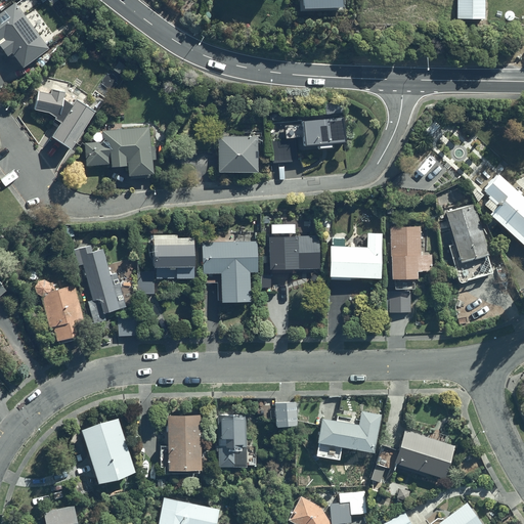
[(484,0),(454,0),(454,20),(484,20),(484,0)]
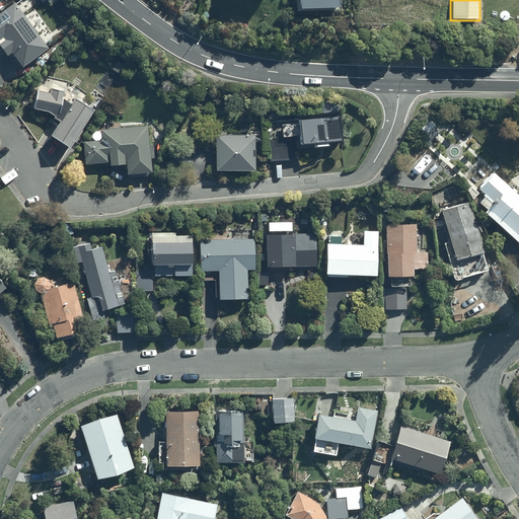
[(16,1),(0,13),(0,43),(8,54),(13,50),(24,65),(50,47),(16,1)]
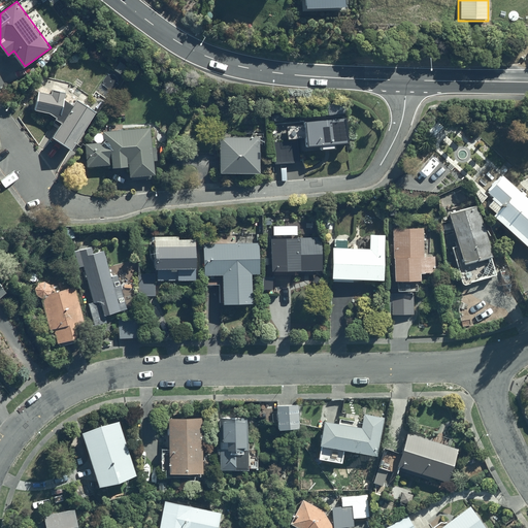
[(55,135),(74,149),(98,110),(78,99),(74,104),(67,99),(68,92),(54,89),(53,93),(40,91),(36,108),(51,111),(58,117),(57,118),(63,122),(55,135)]
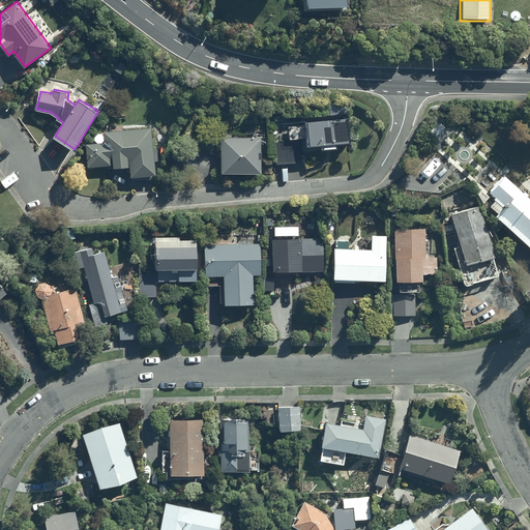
[(278,141),(274,141),(275,165),(302,164),(301,153),(326,151),(326,149),(340,149),(339,144),(352,143),(351,116),(307,119),(308,123),(277,125),(278,141)]
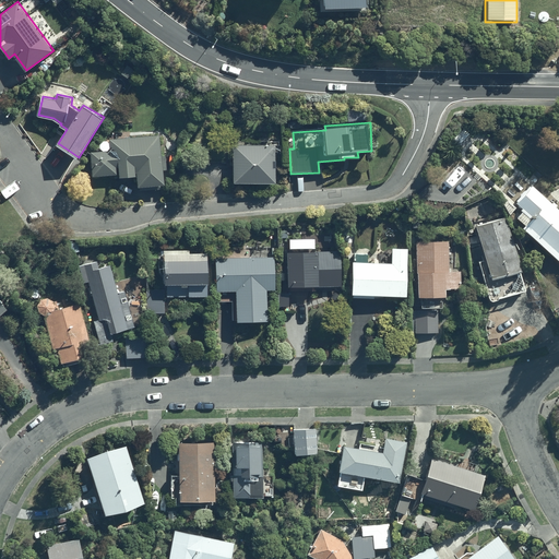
[(162,134),(111,138),(113,151),(93,152),(95,176),(121,175),(121,178),(139,177),(140,187),(165,185),(162,134)]
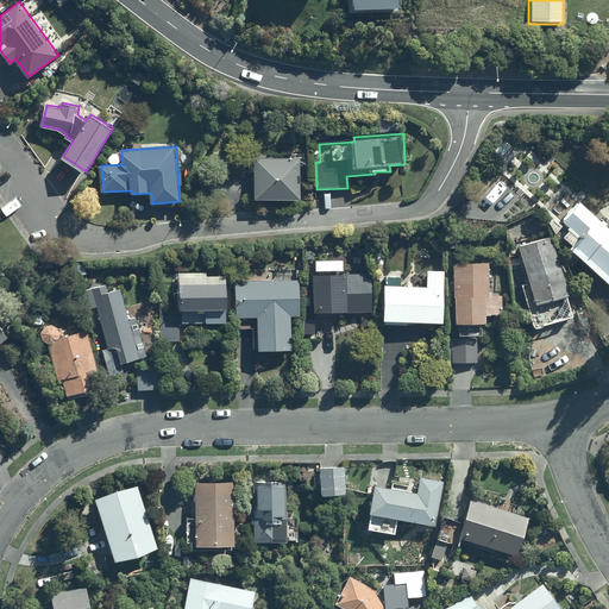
[(301,159),(257,158),(256,200),(301,200),(301,159)]
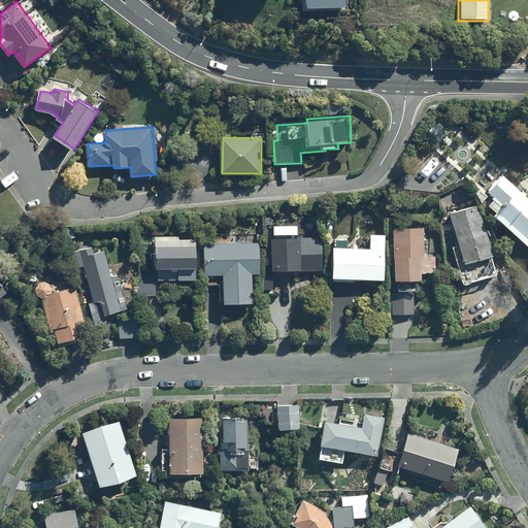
[(506,204),(497,213),(527,243),(527,196),(504,173),(490,188),(506,204)]
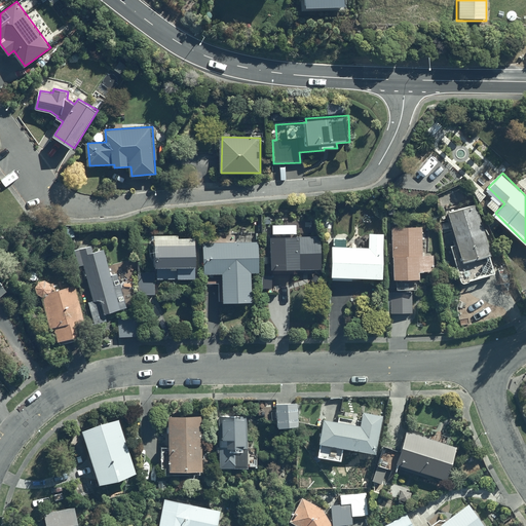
[(495,253),(479,203),(450,212),(466,262),(495,253)]
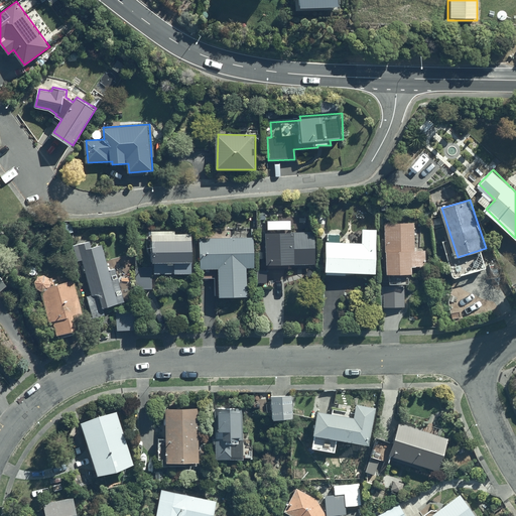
[(417,221),(387,221),(387,272),(412,273),(412,264),(427,265),(427,246),(417,246),(417,221)]
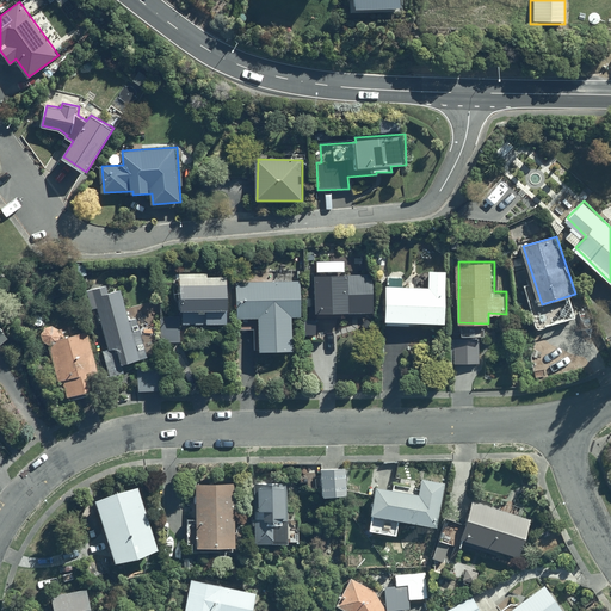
[(430,287),(388,285),(386,320),(448,322),(450,271),(431,270),(430,287)]
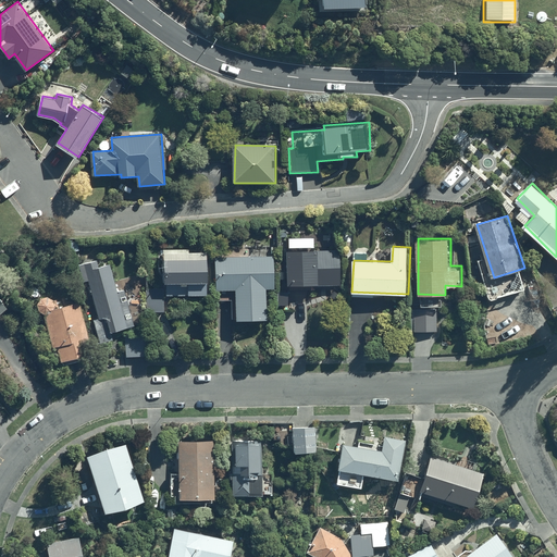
[(208,294),(208,250),(163,250),(163,281),(169,281),(169,294),(208,294)]
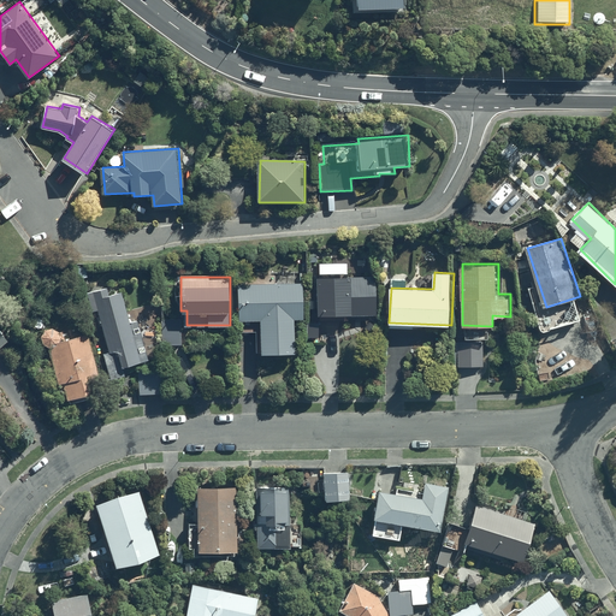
[(378,317),(378,277),(319,277),(319,317),(378,317)]
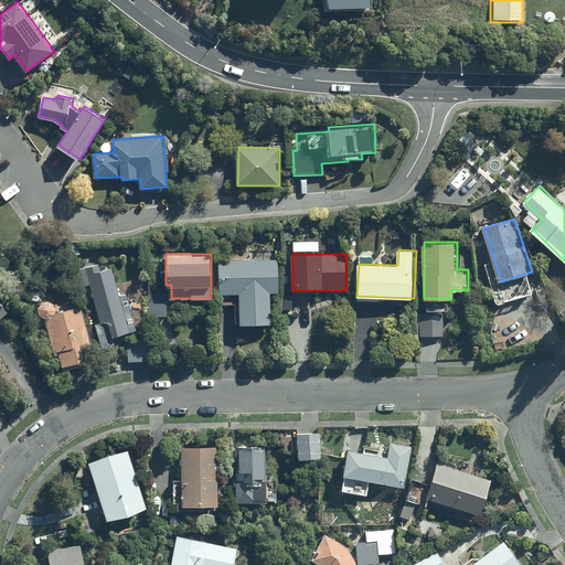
[(280,291),(278,258),(219,260),(221,295),(235,294),(236,326),(269,324),(268,292),(280,291)]
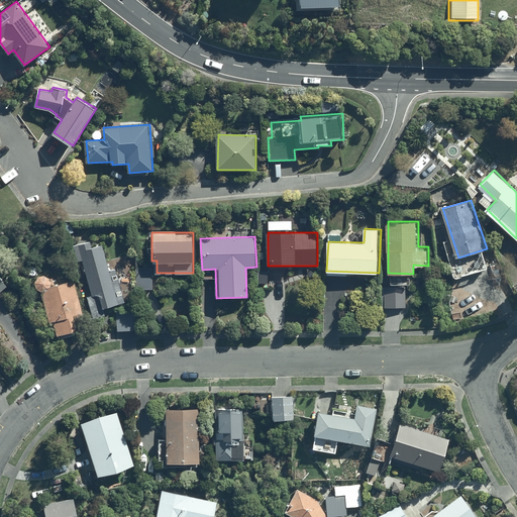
[(86,298),(92,320),(104,317),(102,310),(124,304),(115,269),(109,271),(102,245),(91,248),(89,241),(71,246),(76,263),(81,261),(91,297),(86,298)]
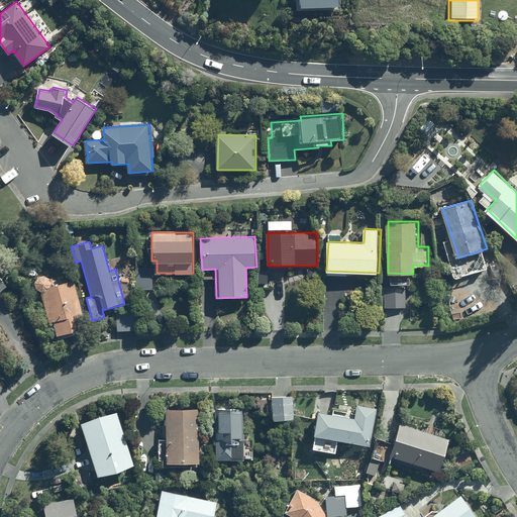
[(152,269),(138,269),(138,288),(152,288),(152,269)]
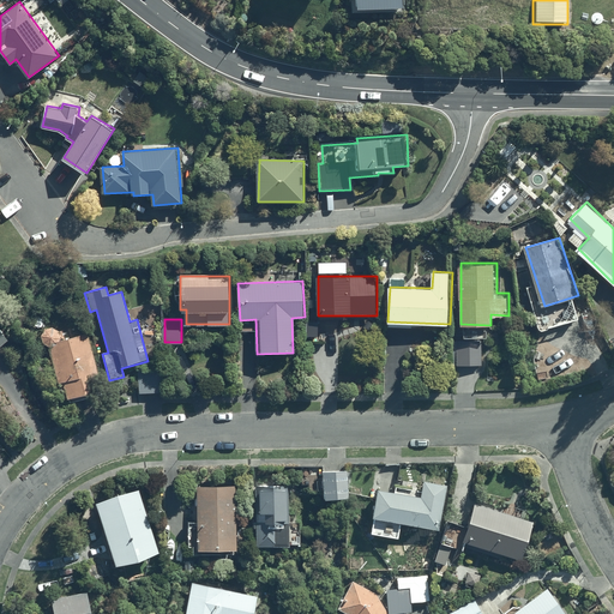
[(318,319),(305,319),(305,333),(318,333),(318,319)]
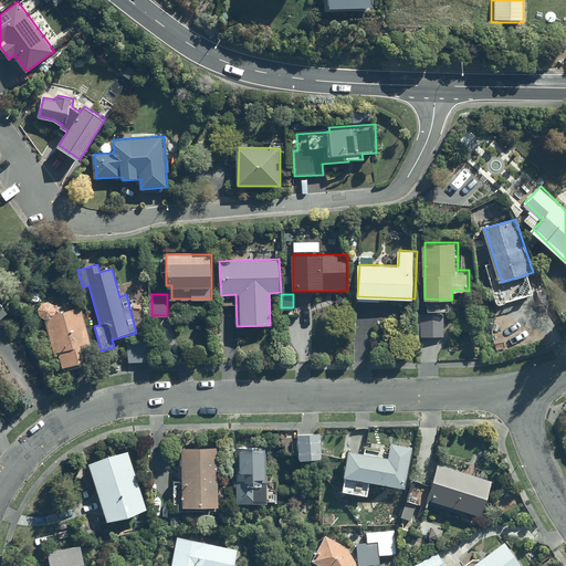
[(82,306),(44,316),(54,354),(60,352),(63,366),(95,357),(82,306)]
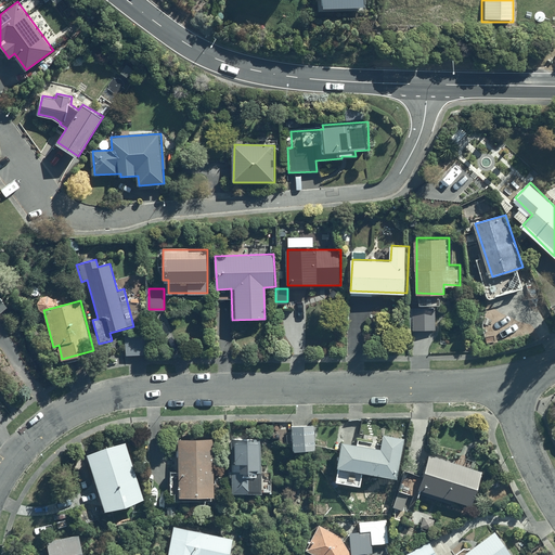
[(149,333),(127,334),(127,353),(150,352),(149,333)]
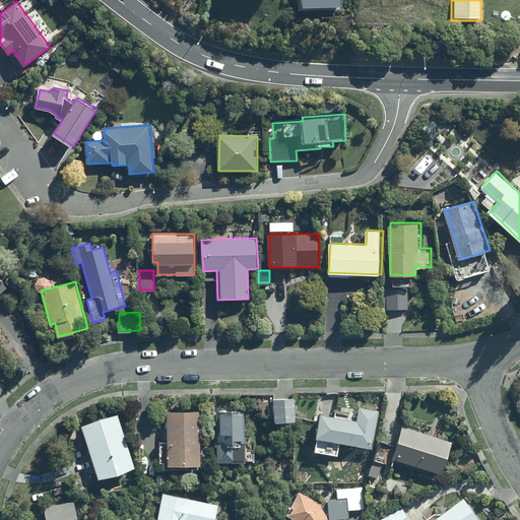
[(324,398),(312,396),(309,415),(321,416),(322,409),(324,398)]
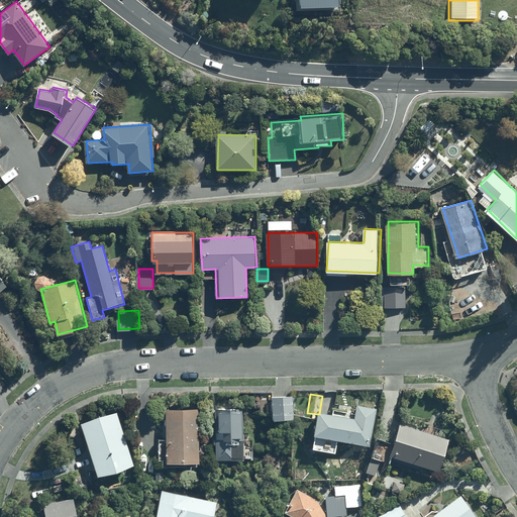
[(291,397),(274,397),(275,418),(292,418),(291,397)]
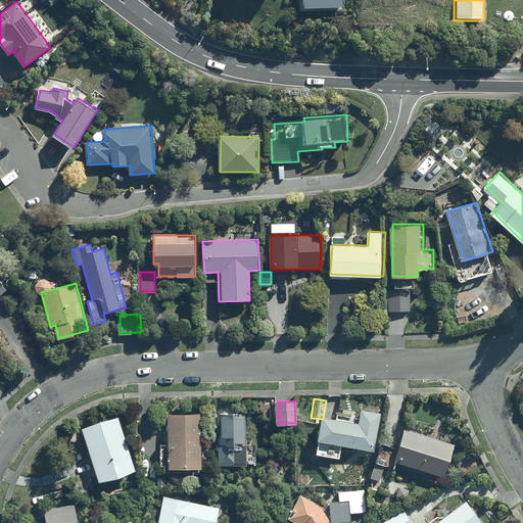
[(338,414),(324,412),(323,419),(319,440),(377,449),(383,412),(363,409),(361,423),(337,420),(338,414)]
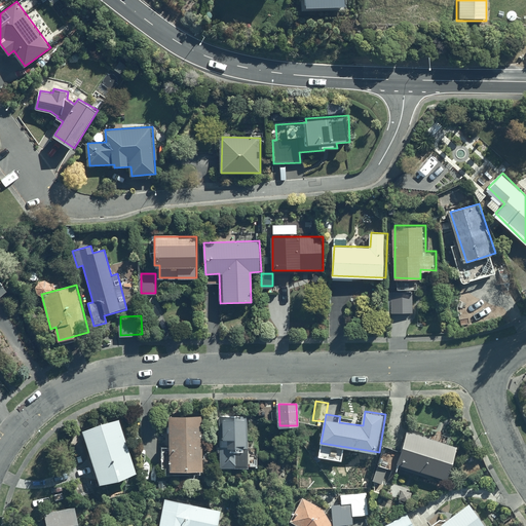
[(203,415),(171,416),(172,472),(204,471),(203,415)]
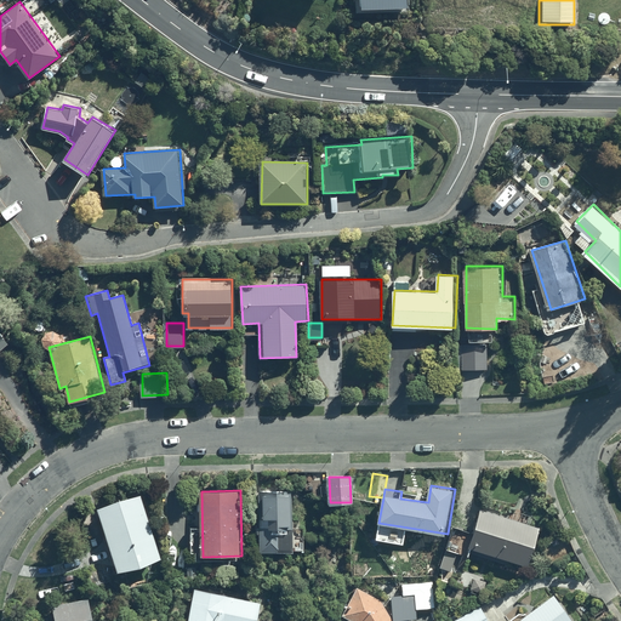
[(295,490),(263,490),(262,552),(295,552),(295,490)]
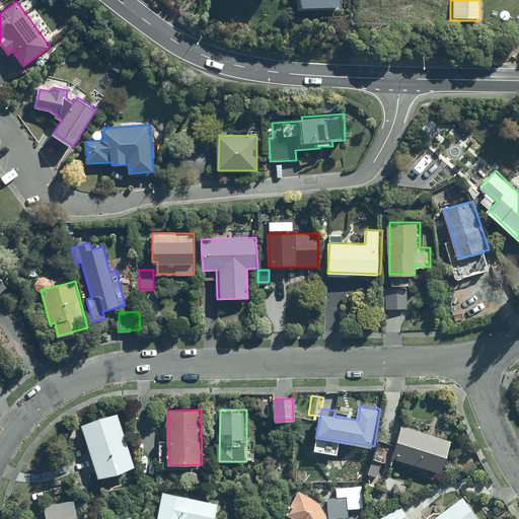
[(119,414),(82,426),(100,477),(136,465),(119,414)]
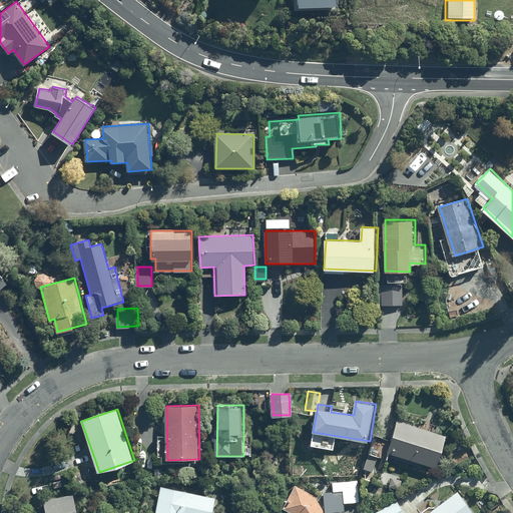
[(447,434),(398,420),(388,453),(438,467),(447,434)]
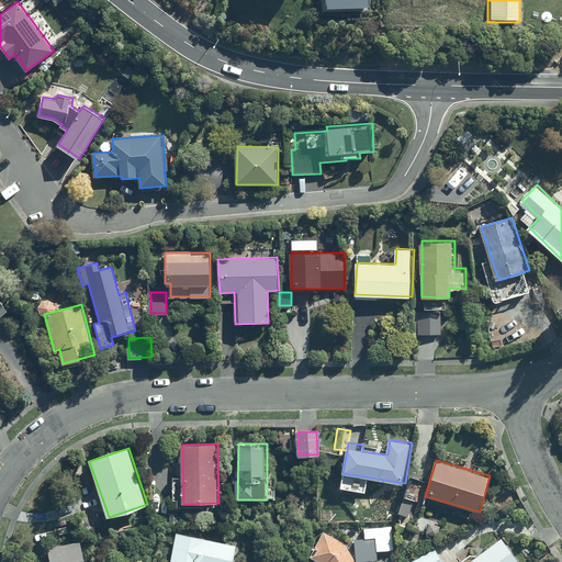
[(375,538),(375,551),(394,550),(394,526),(366,527),(366,538),(375,538)]
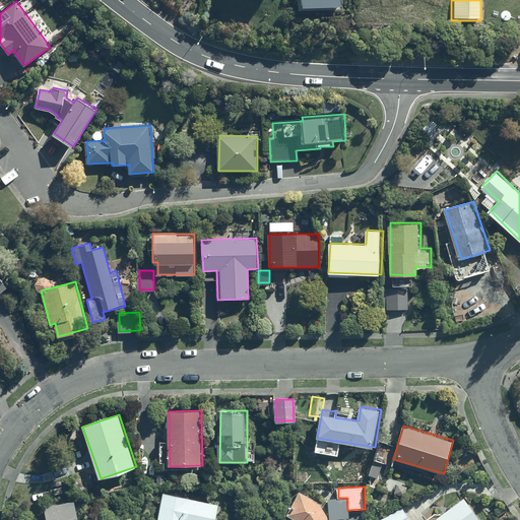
[(300,492),(288,515),(296,519),(330,519),(320,503),(300,492)]
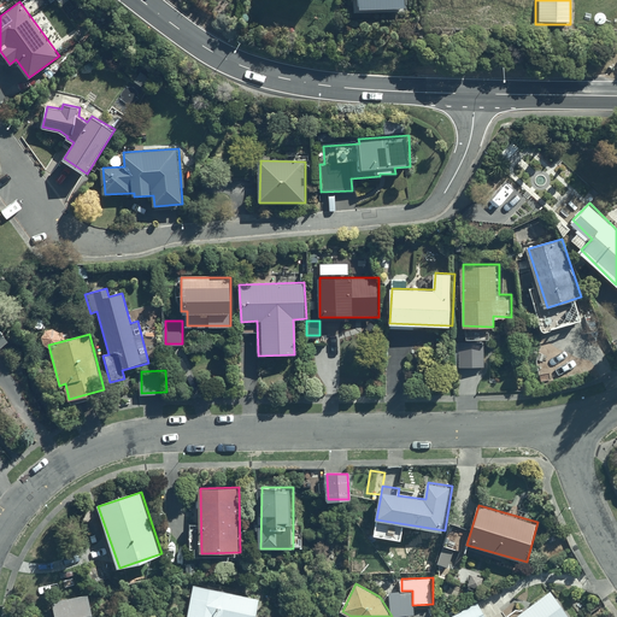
[(194,586),(187,616),(256,616),(260,599),(194,586)]
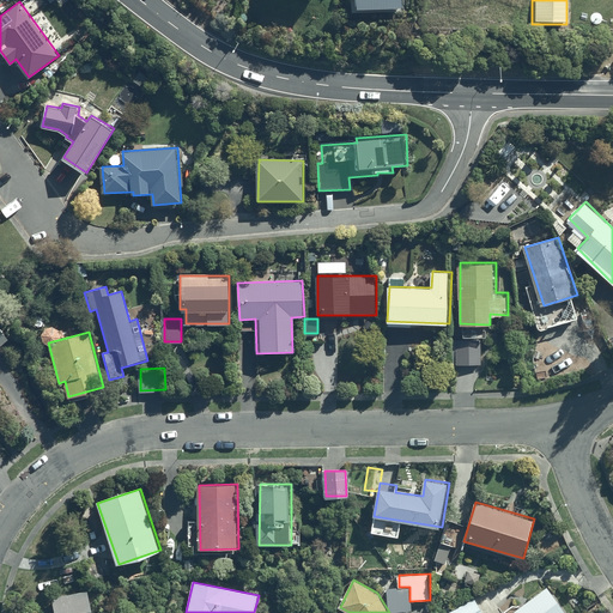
[(568,612),(548,587),(511,612),(568,612)]
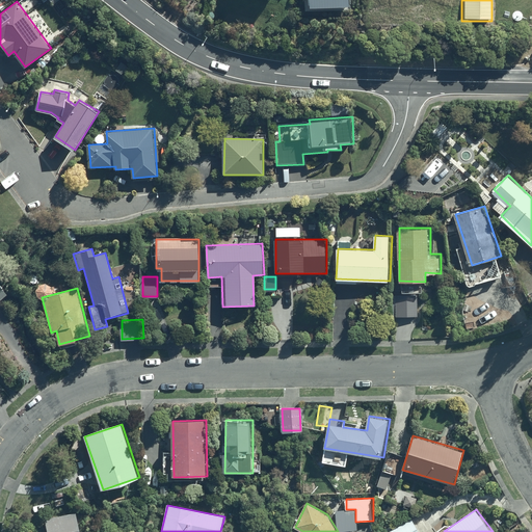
[(81,531),(78,511),(46,519),(49,531),(81,531)]
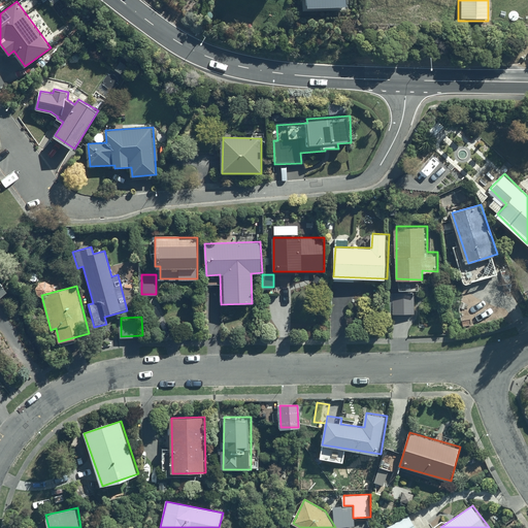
[(415,527),(409,516),(387,527),(386,527),(415,527)]
